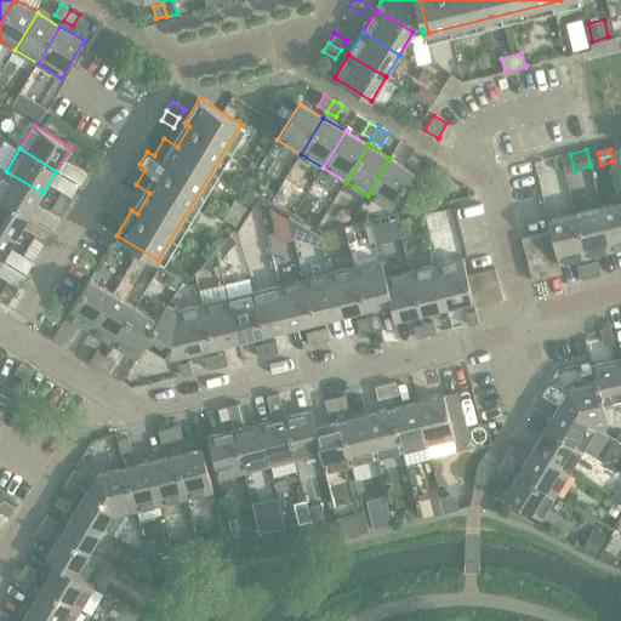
[(425,155),(415,151),(409,160),(417,166),(425,155)]
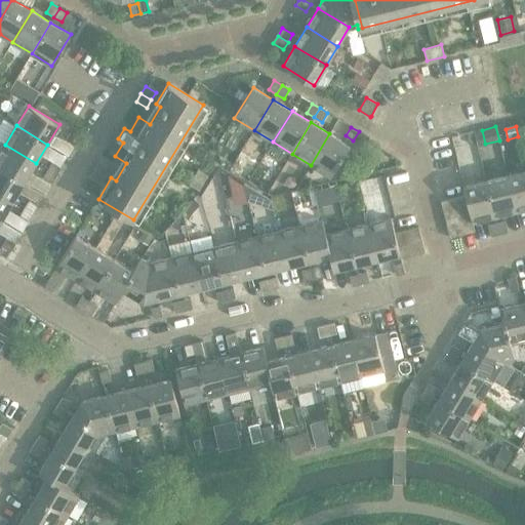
[(71,132),(66,140),(75,146),(80,137),(71,132)]
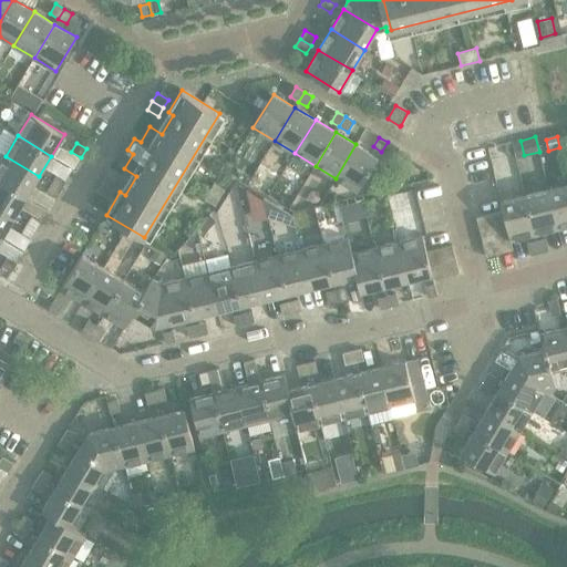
[(356,144),(336,178),(358,192),(378,157),(356,144)]
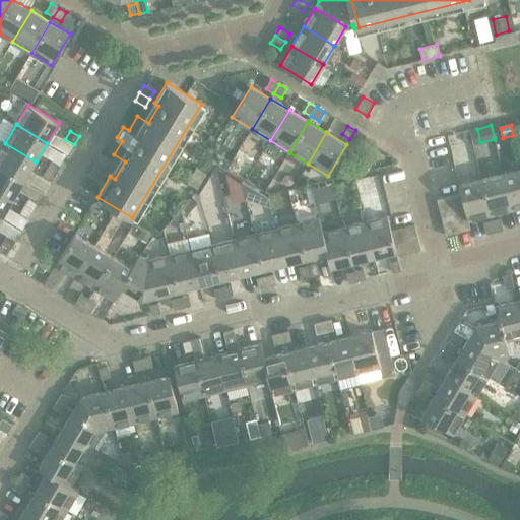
[(5,143),(0,150),(0,166),(24,181),(36,161),(5,143)]
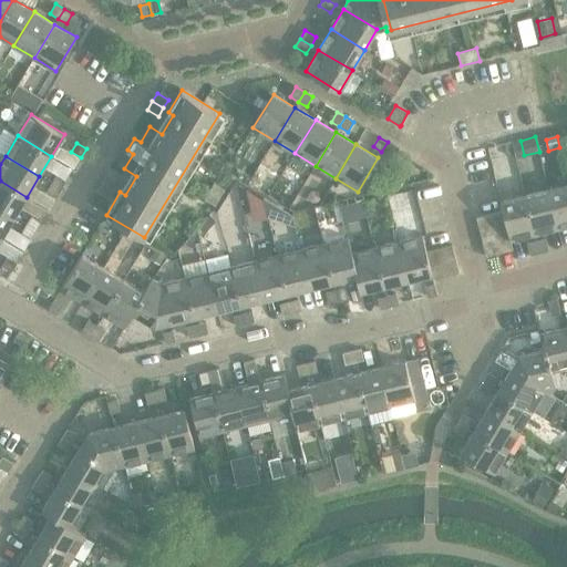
[(107,175),(103,183),(114,189),(119,182),(107,175)]
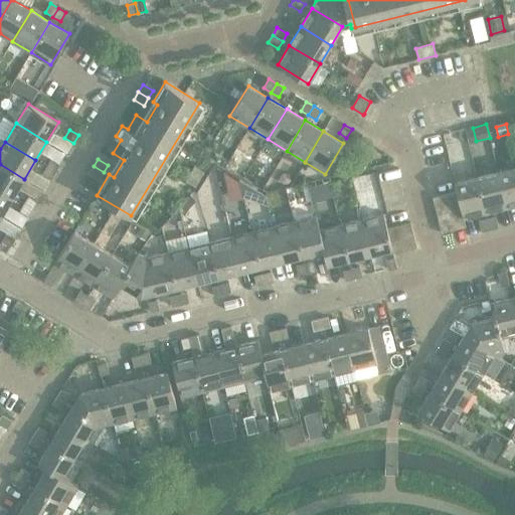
[(51,160),(47,167),(55,172),(60,165),(51,160)]
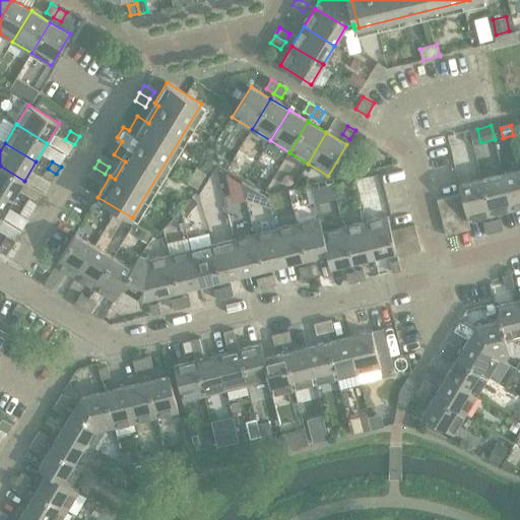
[(0,166),(0,191),(13,199),(24,181),(0,166)]
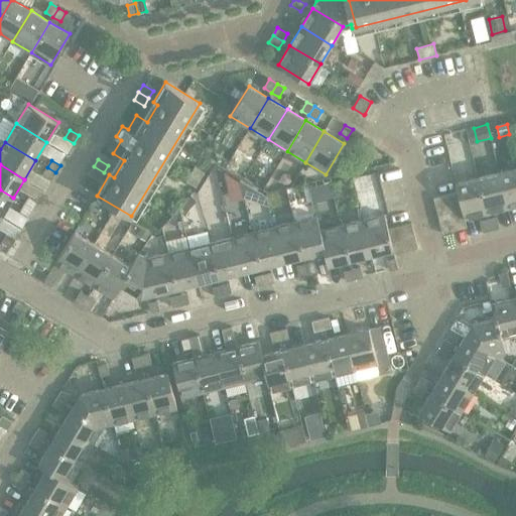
[(94,166),(89,173),(99,180),(104,172),(94,166)]
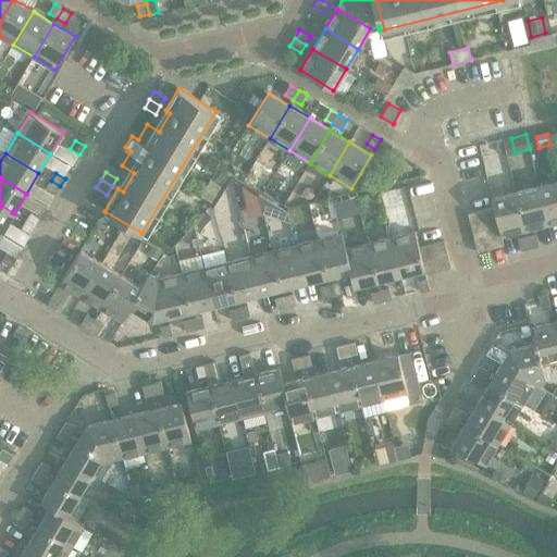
[(60,186),(51,181),(46,188),(56,195),(60,186)]
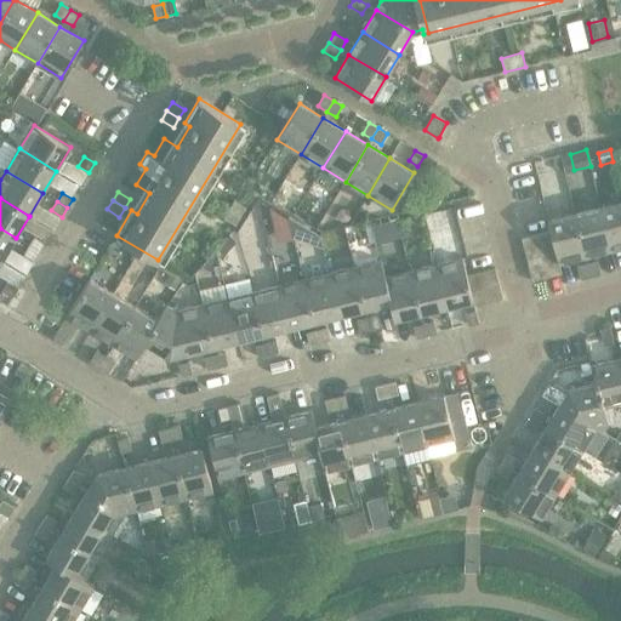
[(235,201),(229,210),(241,217),(248,209),(235,201)]
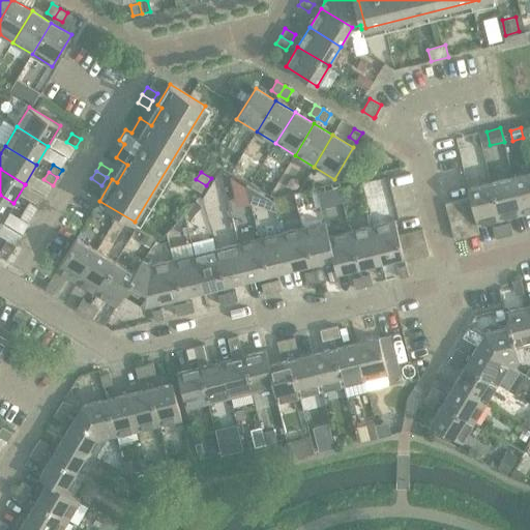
[(529,173),(512,178),(522,214),(529,211),(529,173)]
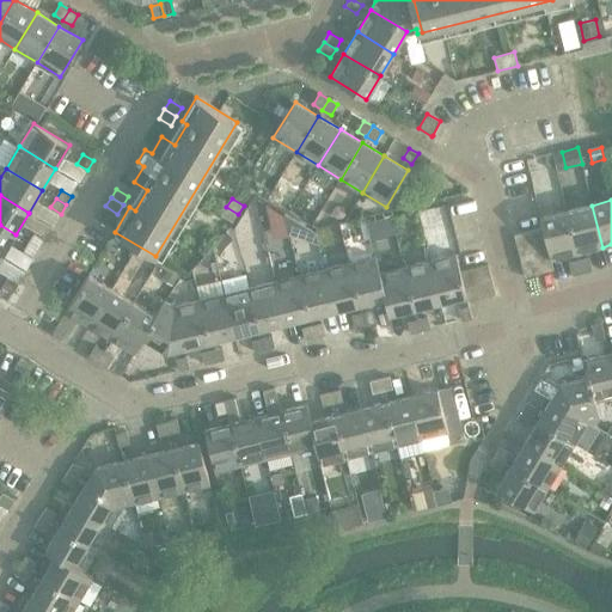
[(592,206),(567,212),(577,254),(603,248),(592,206)]
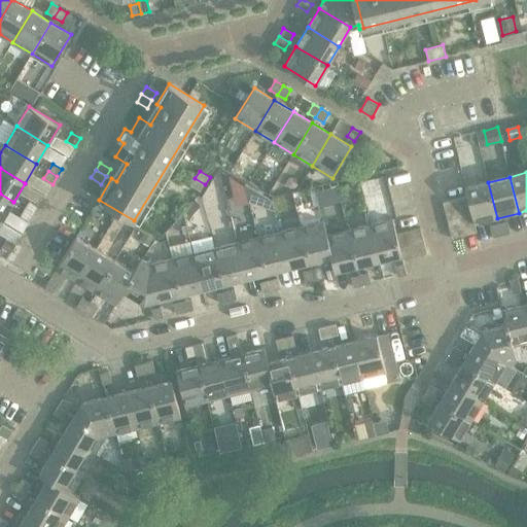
[(205,184),(195,178),(190,185),(201,192),(205,184)]
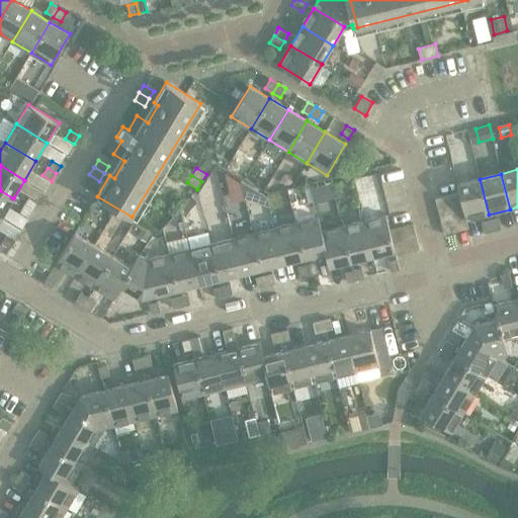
[(457,185),(459,193),(462,205),(465,217),(466,220),(489,214),(480,179),(457,185)]
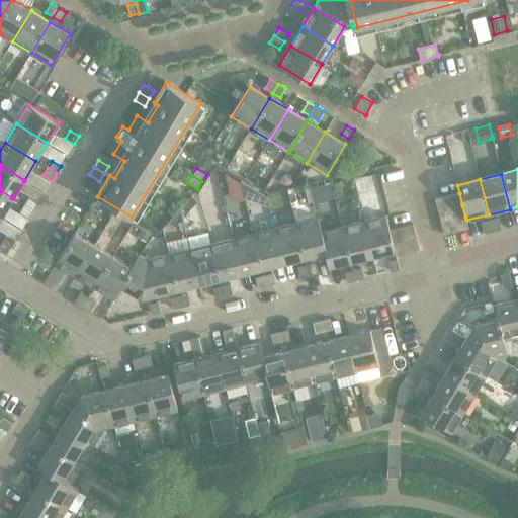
[(0,190),(0,216),(2,218),(13,198),(0,190)]
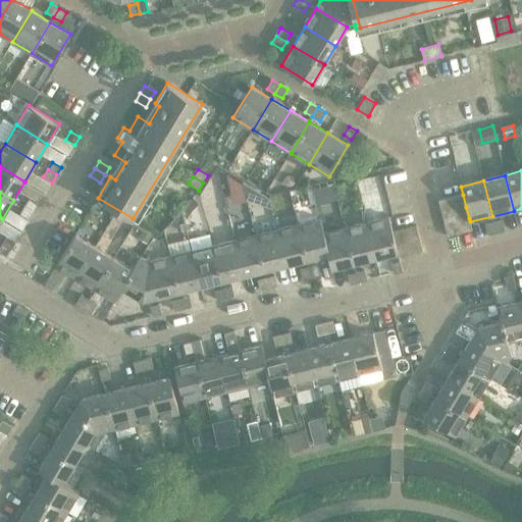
[(439,201),(441,212),(466,207),(463,195),(439,201)]
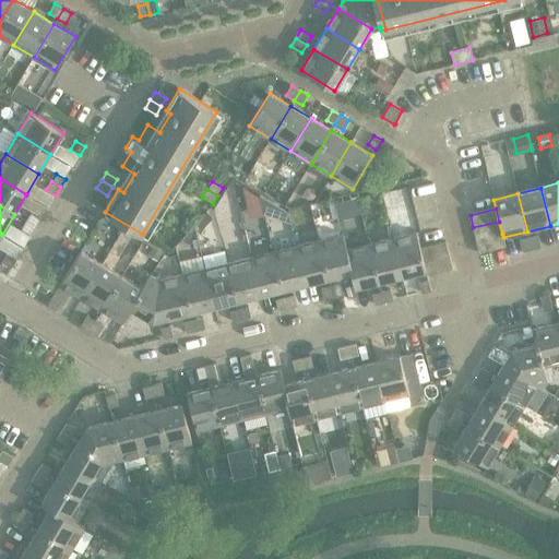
[(32,214),(26,222),(36,227),(42,219),(32,214)]
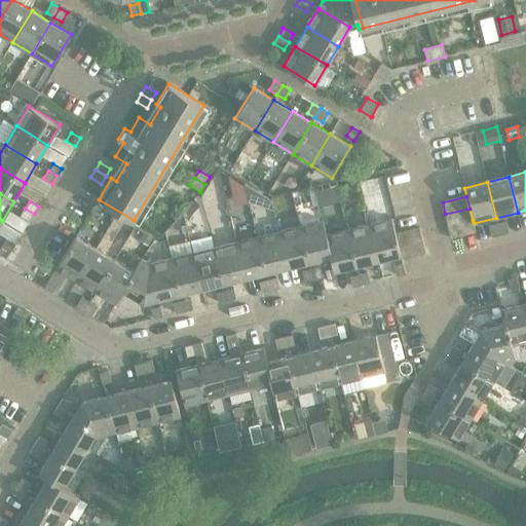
[(190,204),(184,212),(189,217),(195,210),(190,204)]
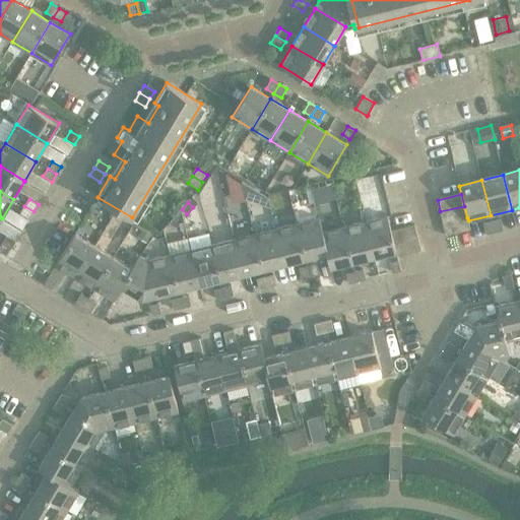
[(34,211),(24,206),(20,213),(29,219),(34,211)]
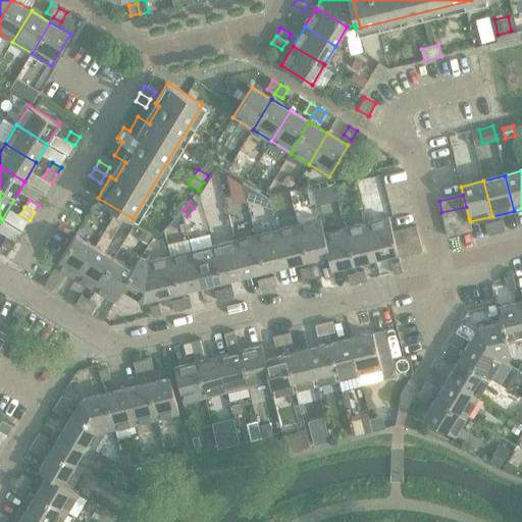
[(466,207),(441,212),(445,224),(469,218),(466,207)]
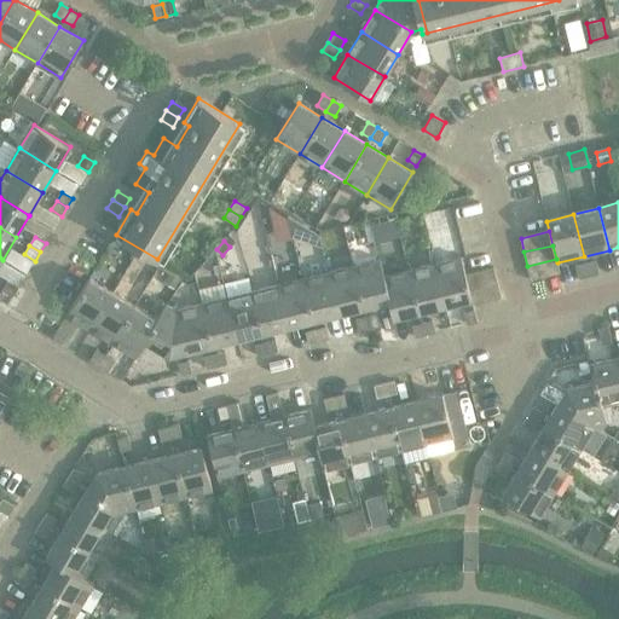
[(462,258),(435,264),(445,306),(472,300),(466,276),(462,258)]
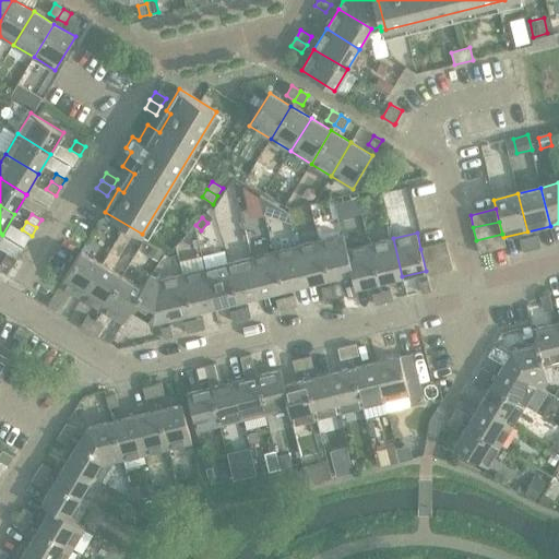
[(502,234),(476,240),(479,253),(506,247),(503,237),(502,234)]
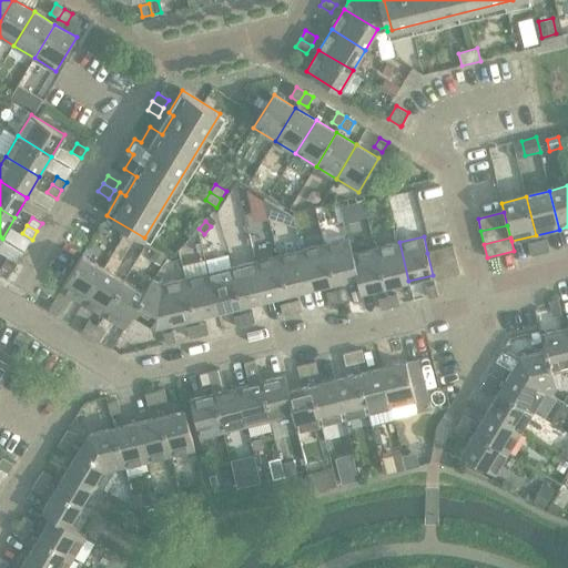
[(350,239),(325,244),(334,283),(357,277),(358,277),(352,254),(353,254),(350,239)]
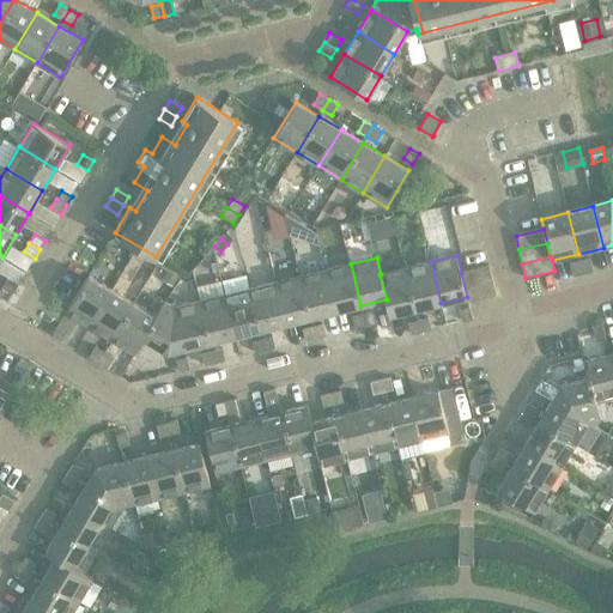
[(590,258),(580,261),(583,274),(593,272),(590,258)]
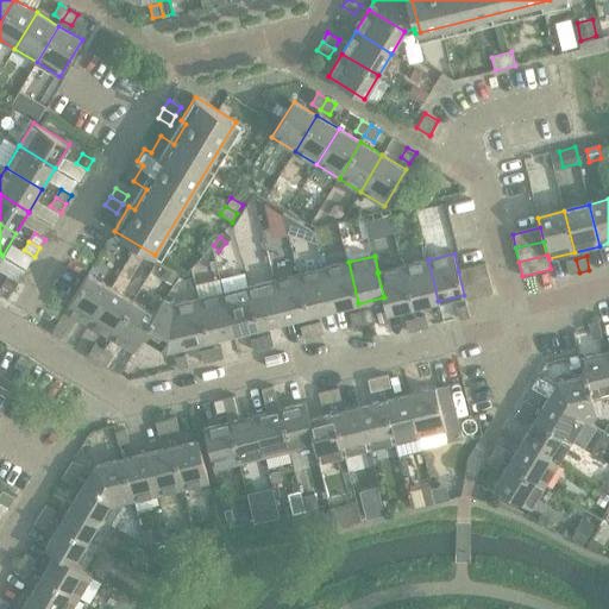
[(428,259),(403,265),(413,307),(438,301),(428,259)]
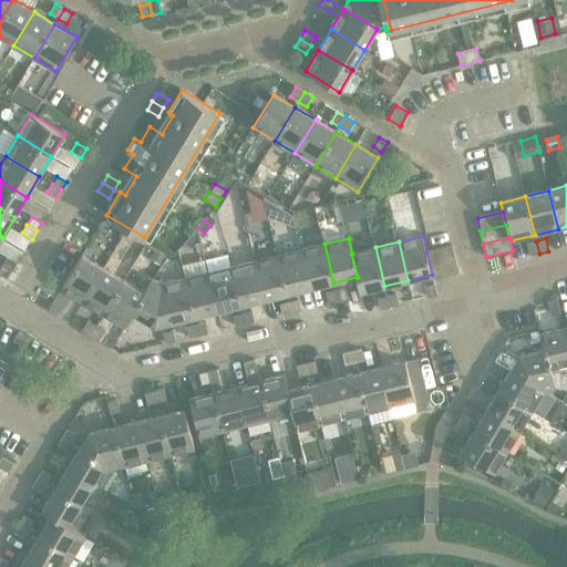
[(539,254),(536,241),(527,244),(531,256),(539,254)]
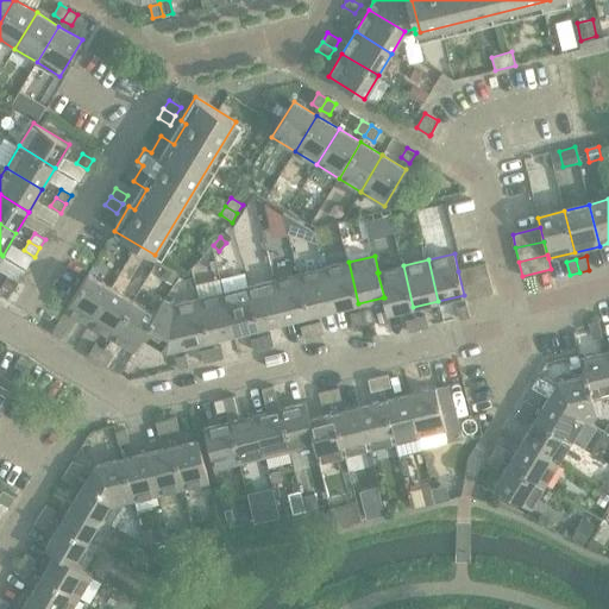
[(349,262),(324,268),(333,309),(358,303),(349,262)]
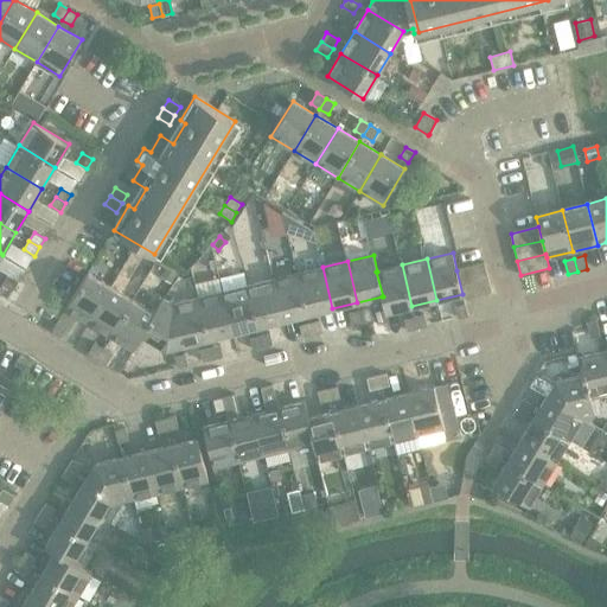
[(485,263),(471,267),(478,295),(492,292),(485,263)]
